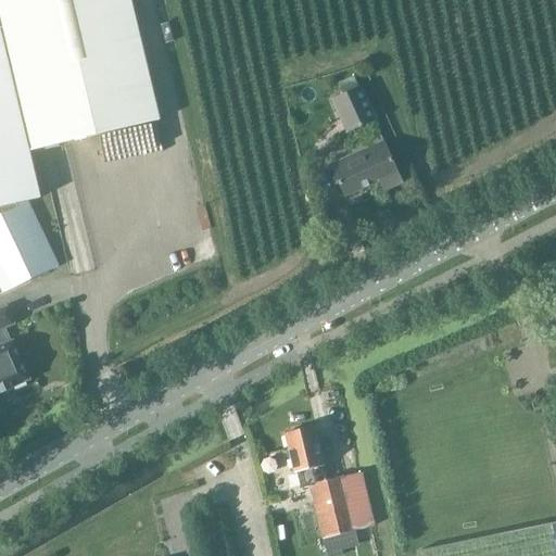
[(130,0),(0,0),(0,13),(3,28),(0,29),(0,28),(0,294),(59,267),(53,255),(43,260),(16,204),(41,199),(29,152),(160,121),(130,0)]
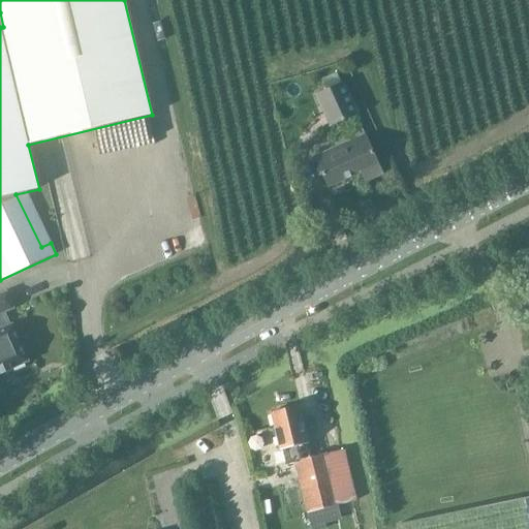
[(342,63),(318,69),(321,82),(345,74),(342,63)]
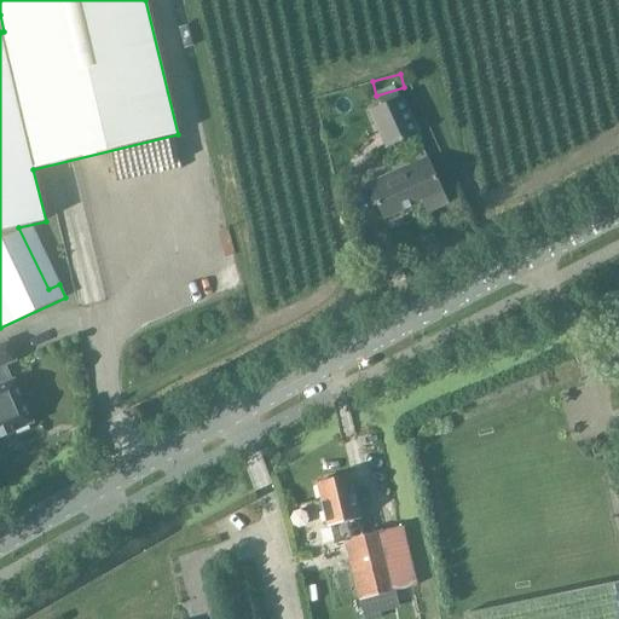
[(388,148),(417,136),(401,99),(372,113),(388,148)]
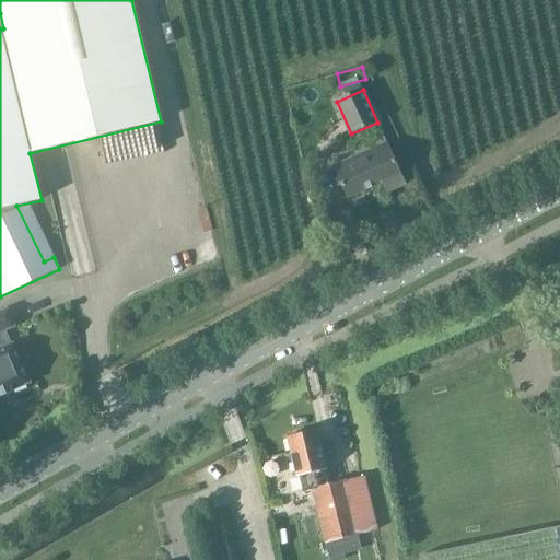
[(406,185),(391,151),(386,143),(334,166),(348,198),(383,183),(387,193),(406,185)]
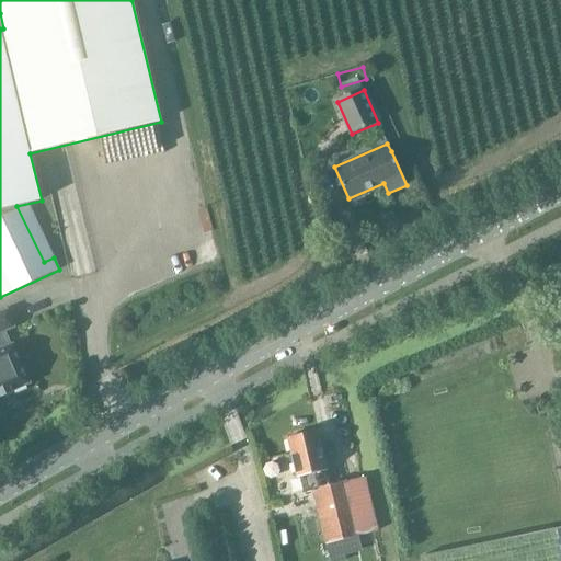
[(14,328),(7,311),(0,313),(0,396),(0,397),(1,398),(12,393),(12,392),(30,385),(30,382),(29,382),(13,345),(12,345),(6,331),(14,328)]
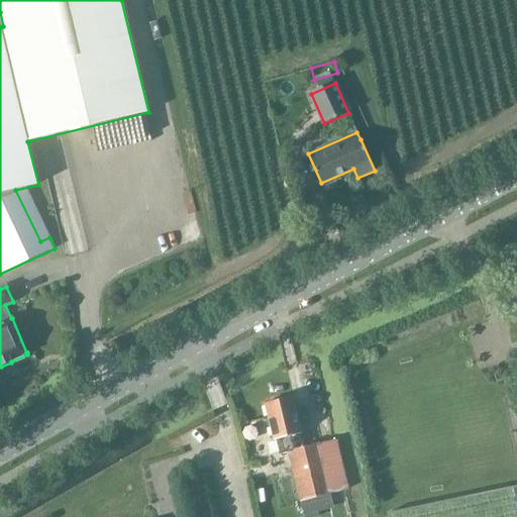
[(287,452),(298,501),(345,490),(333,440),(299,447),(296,435),(299,434),(291,400),(265,406),(273,439),(276,439),(279,454),(287,452)]
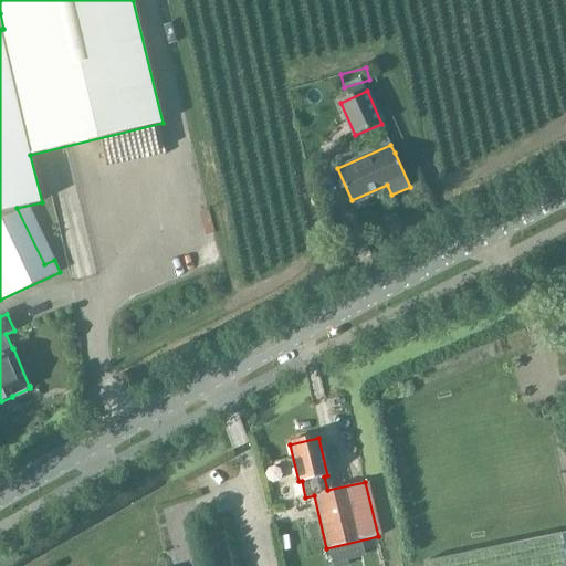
[(425,565),(565,565),(565,533),(425,563),(425,565)]
